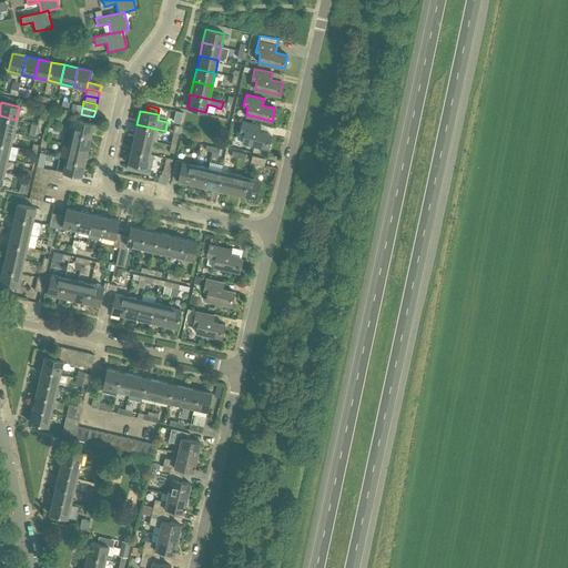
[(0,115),(0,130),(13,133),(16,120),(0,115)]
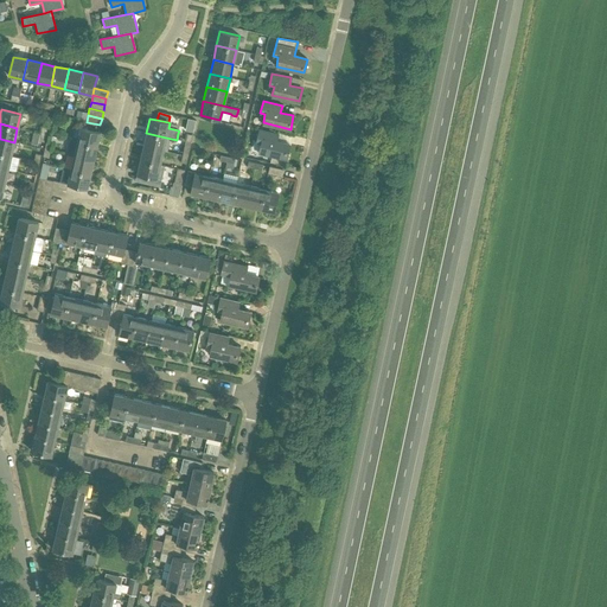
[(77,142),(96,147),(100,133),(80,128),(77,142)]
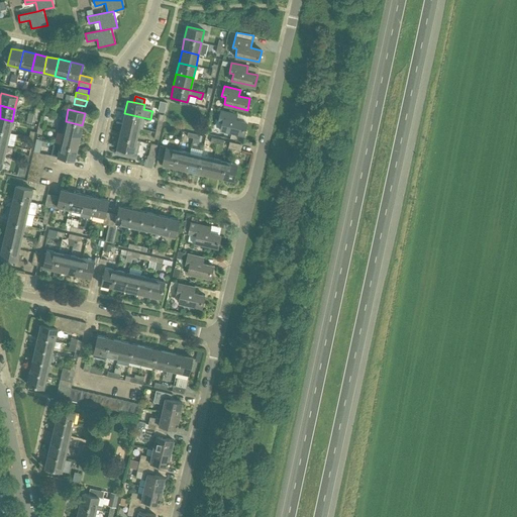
[(218,120),(222,121),(220,129),(232,132),(243,134),(246,123),(235,120),(236,114),(220,111),(218,120)]
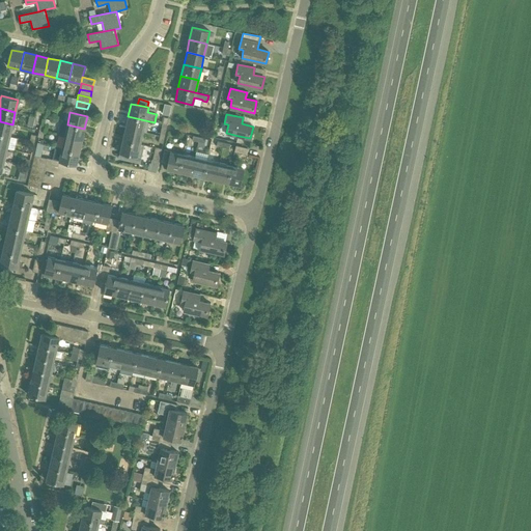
[(128,116),(126,128),(142,132),(145,120),(128,116)]
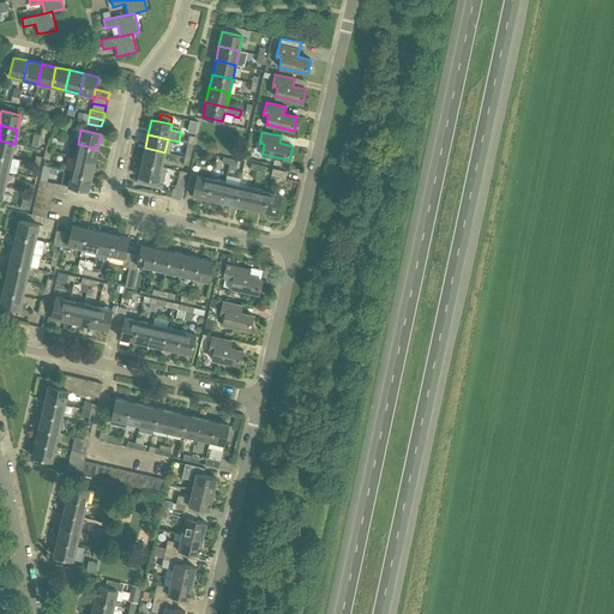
[(0,140),(0,155),(11,157),(14,144),(0,140)]
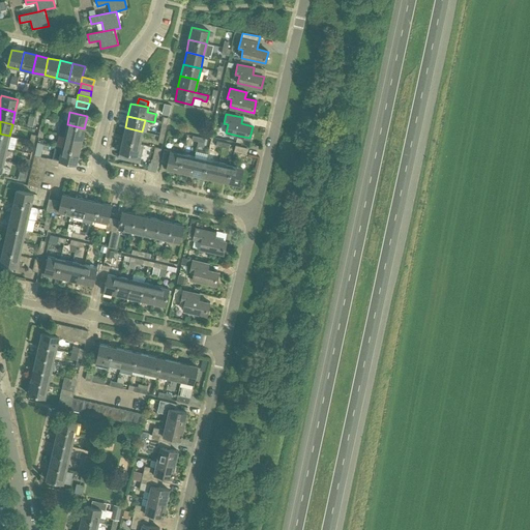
[(64,137),(81,141),(84,128),(67,124),(64,137)]
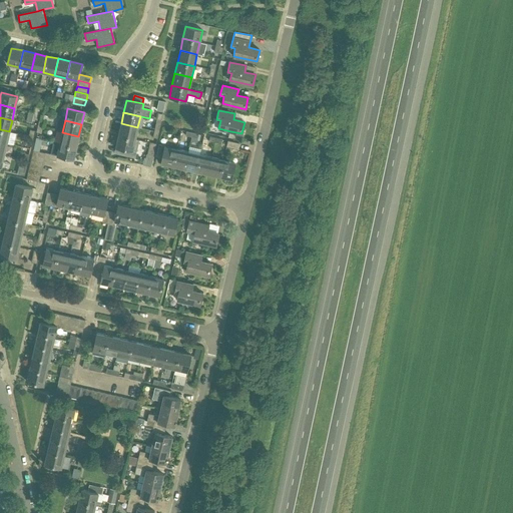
[(121,123),(118,135),(127,137),(135,139),(137,127),(121,123)]
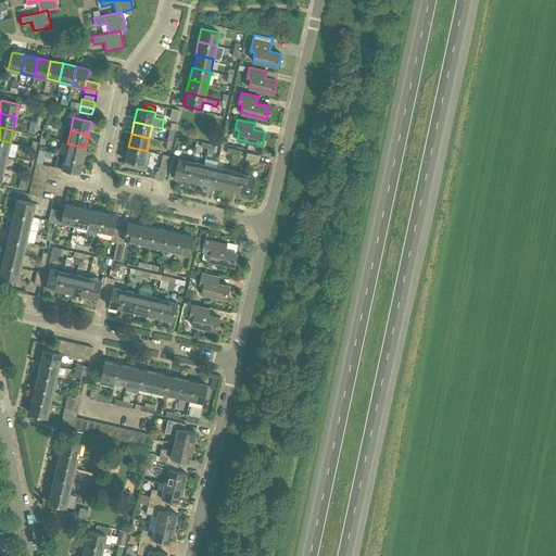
[(0,153),(7,155),(10,142),(0,140),(0,153)]
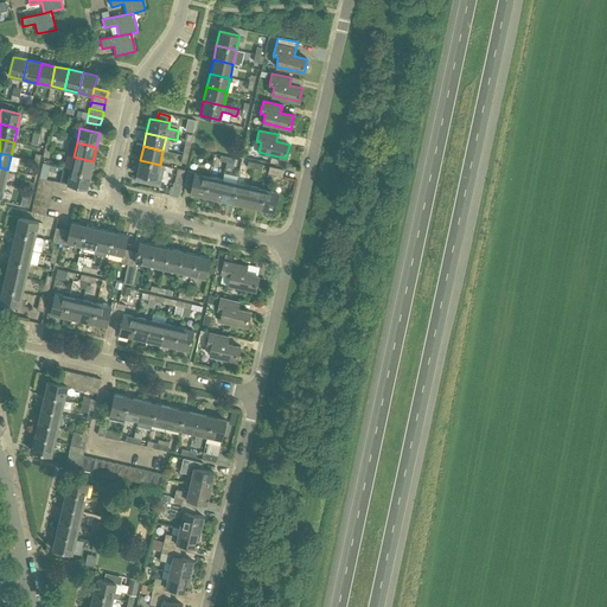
[(286,158),(273,155),(270,163),(283,166),(286,158)]
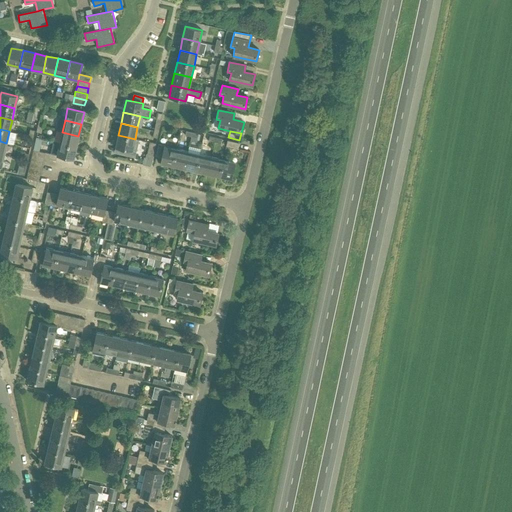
[(59,143),(76,147),(78,136),(62,132),(59,143)]
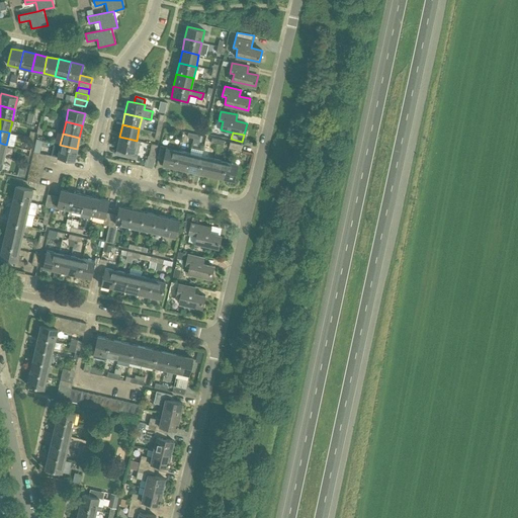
[(119,137),(116,149),(124,151),(125,151),(134,153),(138,154),(141,142),(137,141),(128,139),(119,137)]
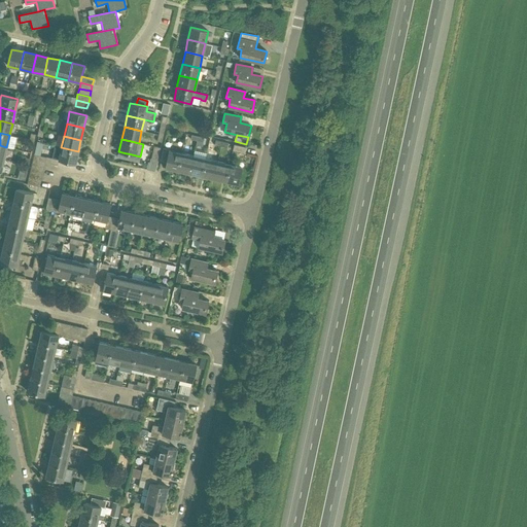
[(246,147),(234,145),(233,151),(245,153),(246,147)]
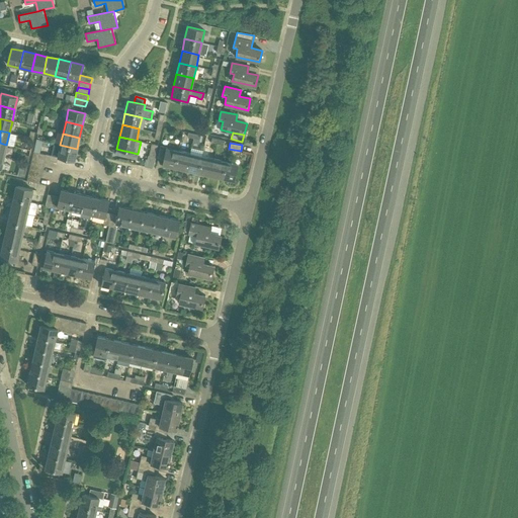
[(154,157),(157,146),(152,144),(149,156),(154,157)]
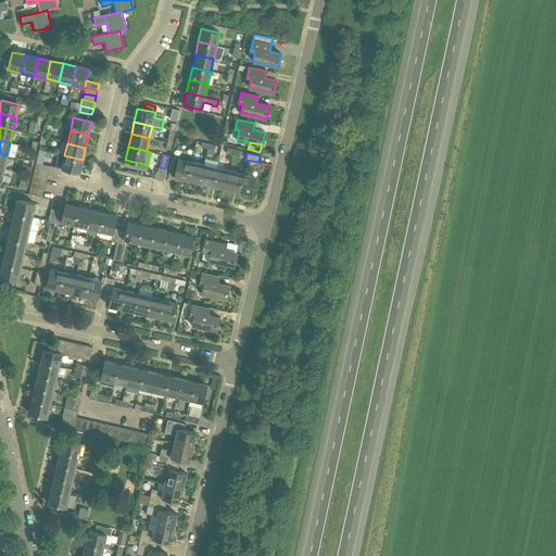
[(83,160),(64,155),(61,168),(79,173),(83,160)]
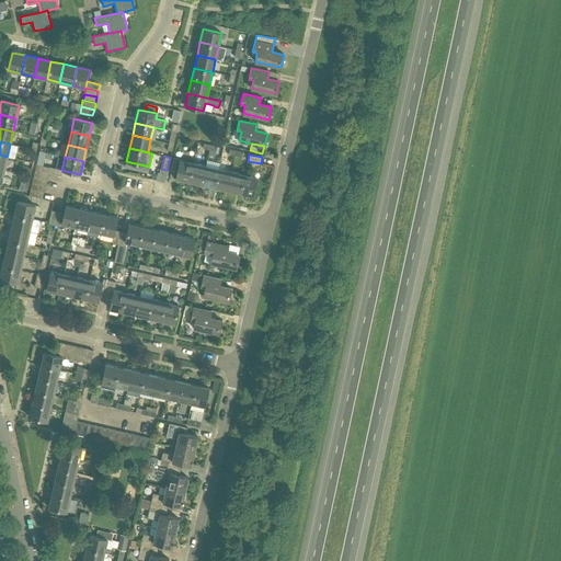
[(173,159),(171,172),(176,173),(175,179),(189,182),(193,163),(173,159)]
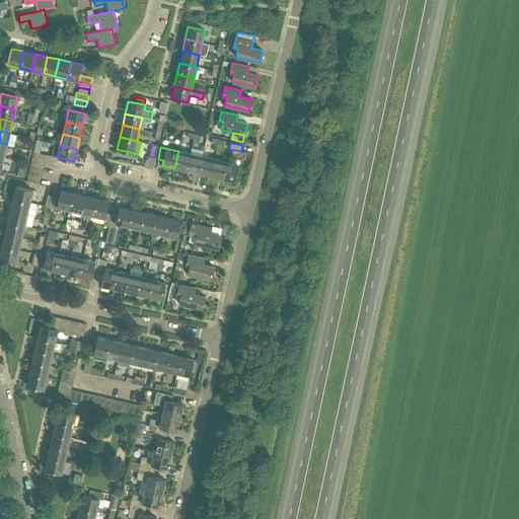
[(126,151),(125,157),(132,159),(137,159),(138,154),(134,153),(126,151)]
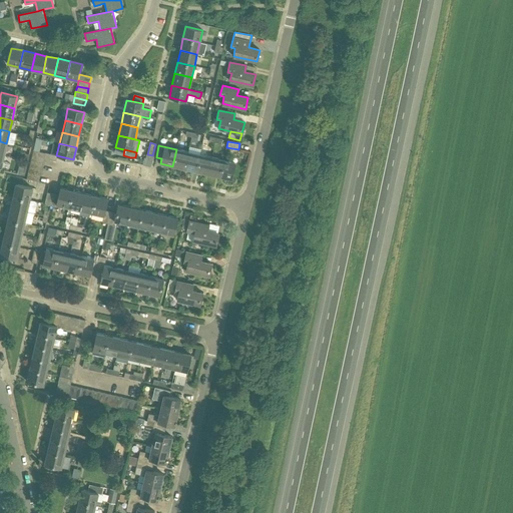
[(172,166),(184,169),(188,152),(176,149),(172,166)]
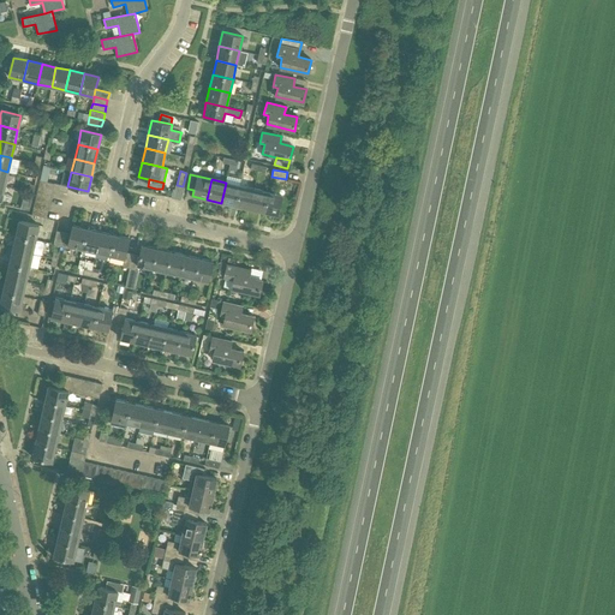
[(40,181),(39,187),(52,191),(54,184),(40,181)]
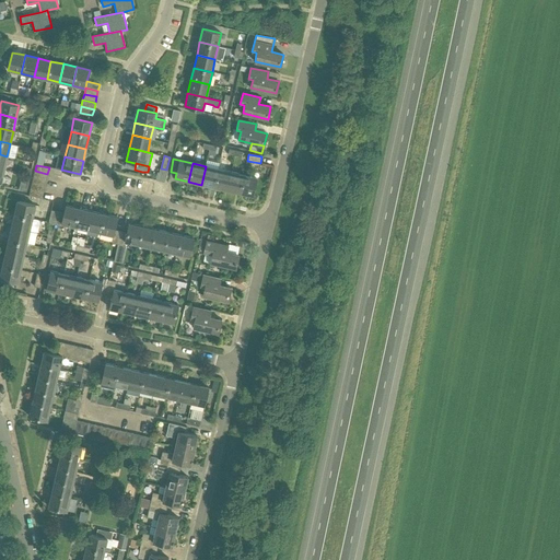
[(201,185),(214,187),(219,170),(206,166),(201,185)]
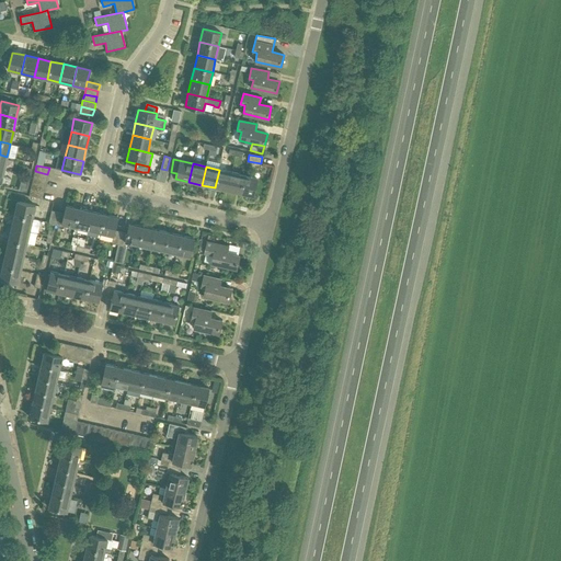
[(215,187),(227,191),(231,172),(219,170),(215,187)]
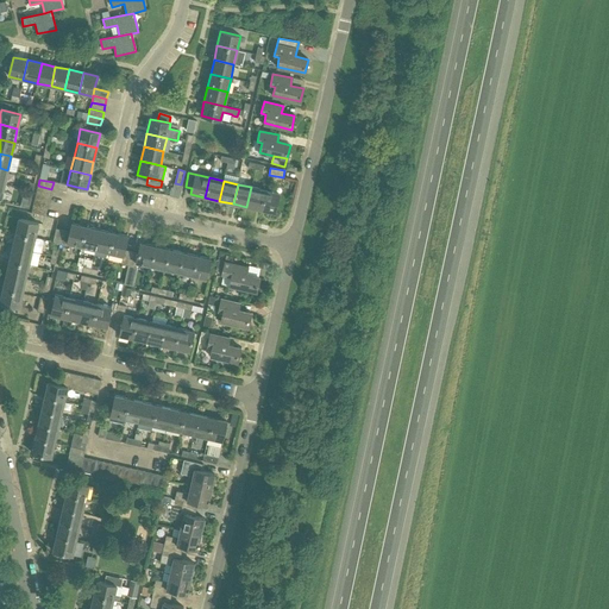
[(36,193),(50,195),(51,189),(38,186),(36,193)]
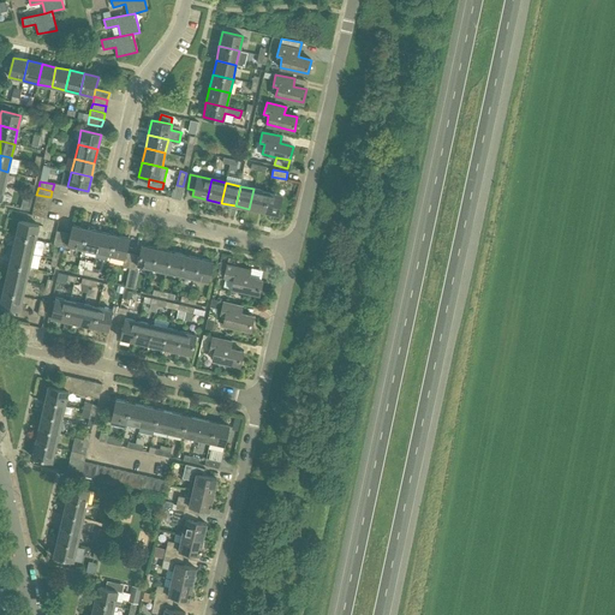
[(254,189),(249,209),(263,212),(268,192),(254,189)]
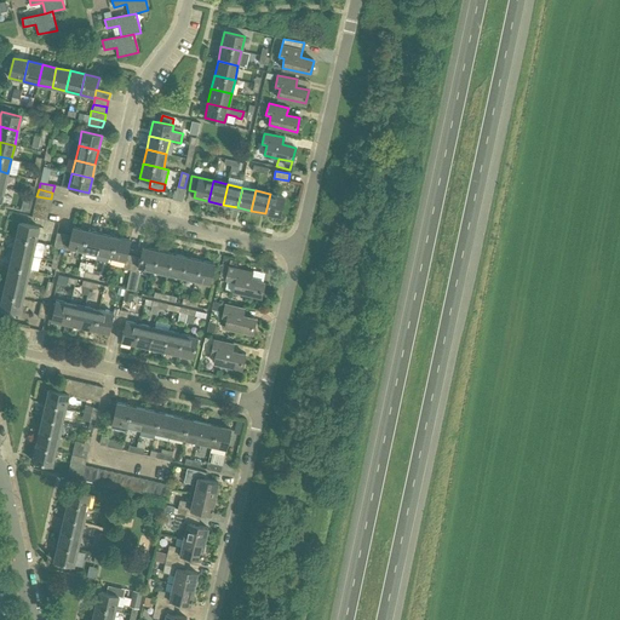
[(270,194),(265,213),(280,217),(283,196),(270,194)]
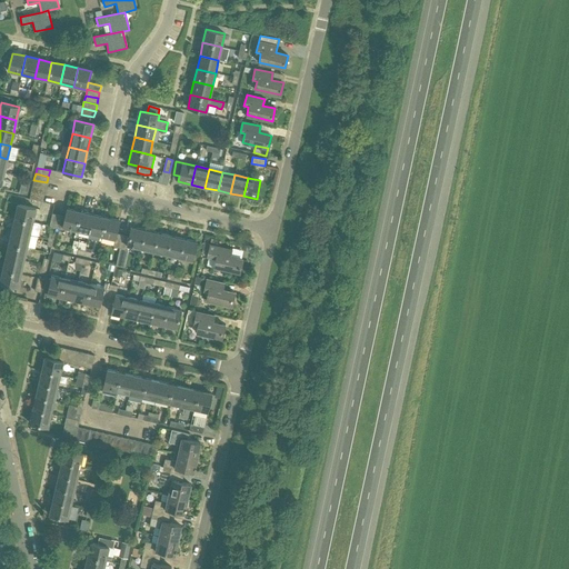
[(33,180),(32,186),(46,189),(47,182),(33,180)]
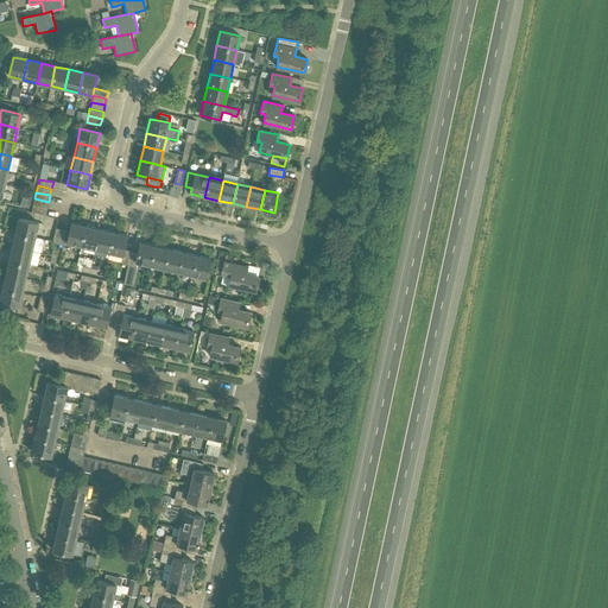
[(49,202),(35,198),(33,206),(46,209),(49,202)]
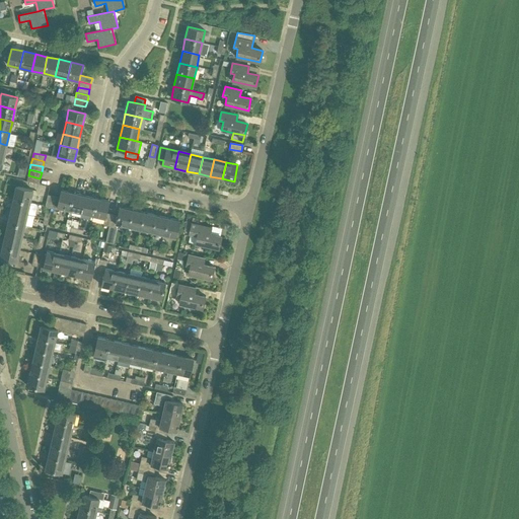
[(40,178),(28,175),(27,181),(39,183),(40,178)]
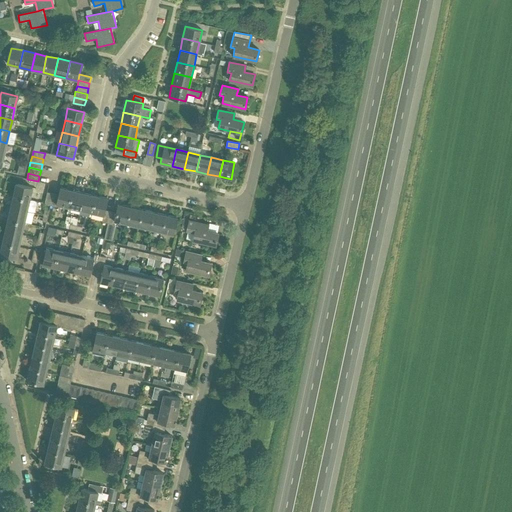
[(13,196),(29,200),(32,188),(15,184),(13,196)]
